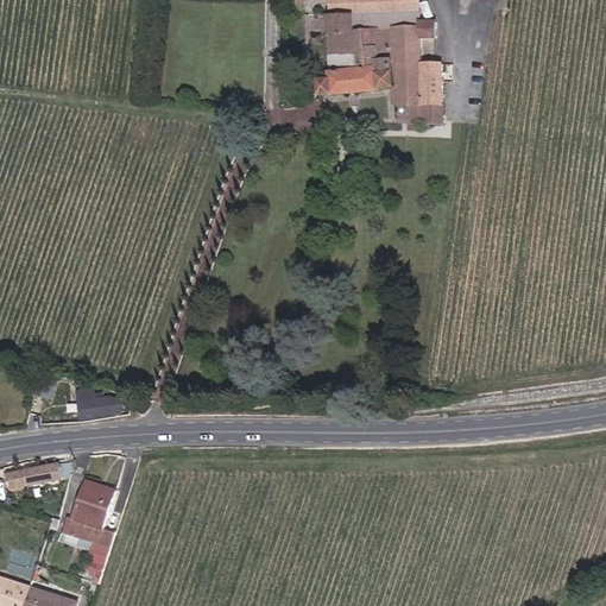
[(423,103),(423,124),(442,124),(441,64),(431,64),(431,60),(422,60),(423,67),(418,67),(417,39),(433,38),(433,20),(416,21),(416,0),(329,0),(333,76),(323,76),(323,94),(393,88),(393,105),(414,103),(423,103)]
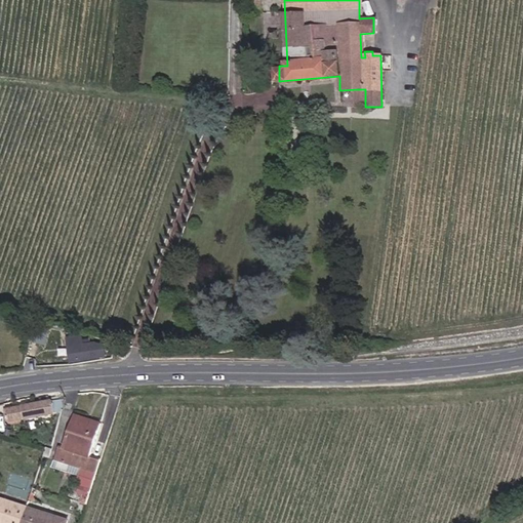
[(357,107),(365,107),(365,89),(357,89),(357,107)]
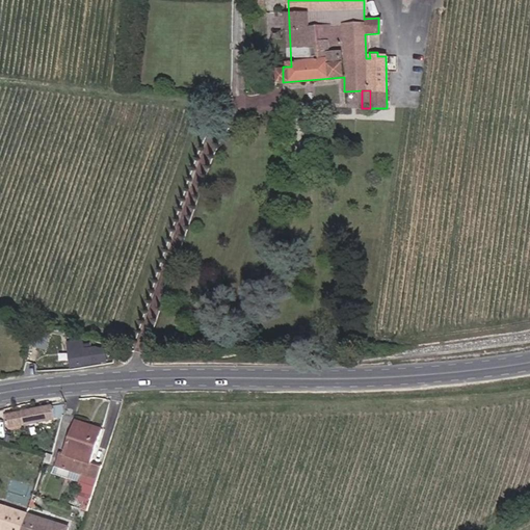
[(88,366),(102,363),(102,353),(86,349),(63,353),(67,369),(76,367),(88,366)]
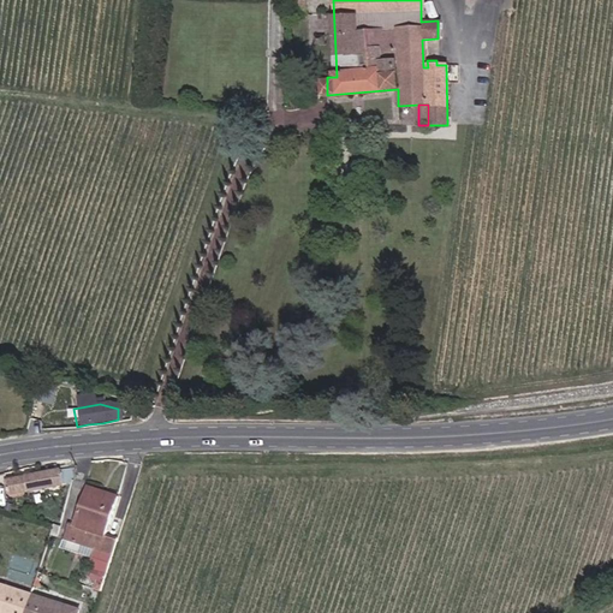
[(59,466),(40,470),(22,474),(25,491),(43,488),(63,484),(61,482),(72,480),(69,468),(60,469),(59,466)]
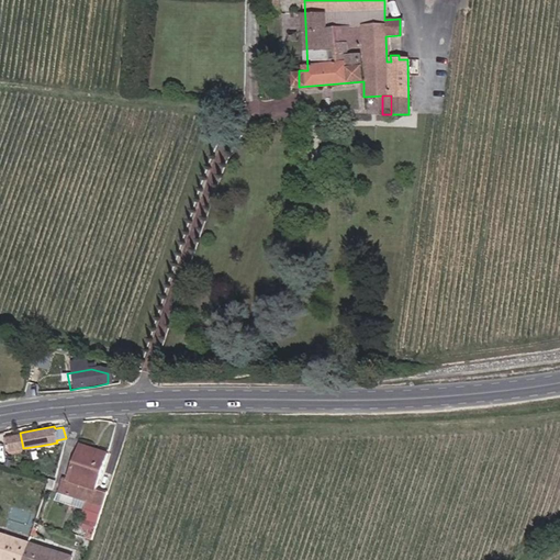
[(58,479),(57,485),(55,492),(84,501),(81,511),(85,512),(82,521),(94,524),(103,494),(104,491),(94,489),(104,452),(79,445),(67,481),(58,479)]
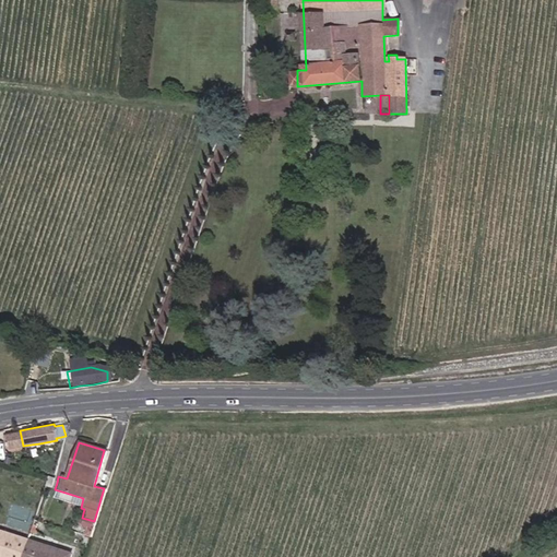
[(44,481),(40,490),(47,492),(49,482),(46,481),(44,481)]
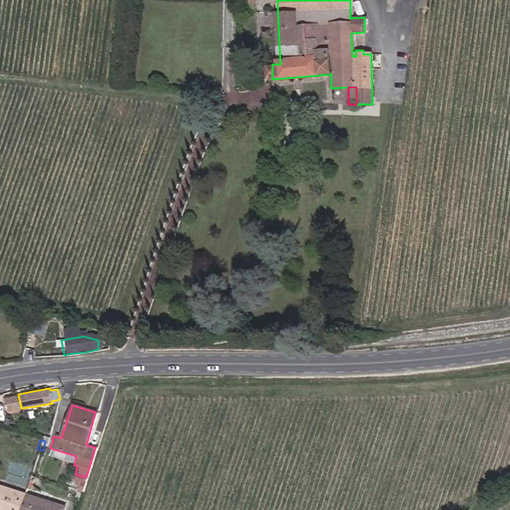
[(76,482),(74,489),(81,490),(83,484),(76,482)]
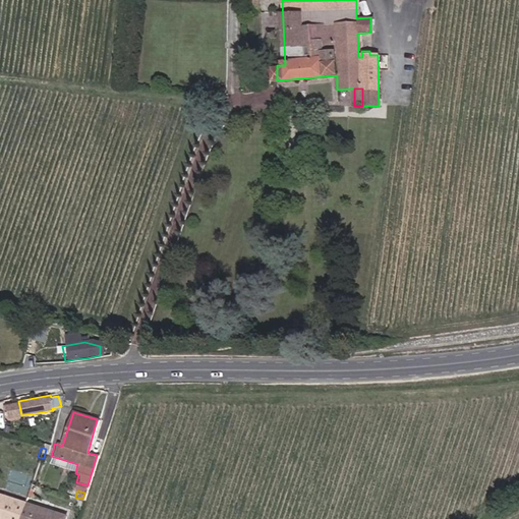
[(0,518),(17,518),(20,513),(0,508),(0,518)]
